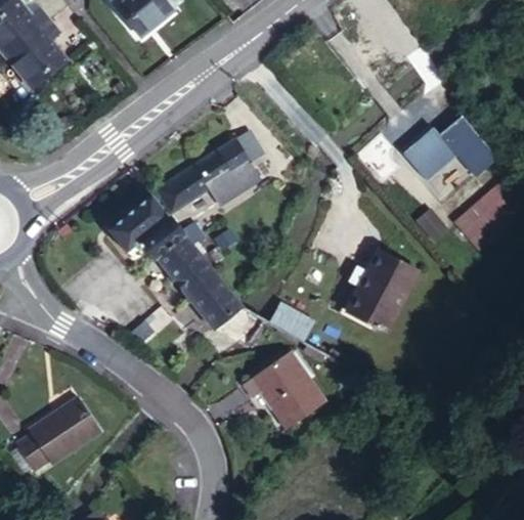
[(0,7),(0,49),(6,58),(52,23),(41,8),(30,15),(18,0),(10,0),(0,7)]
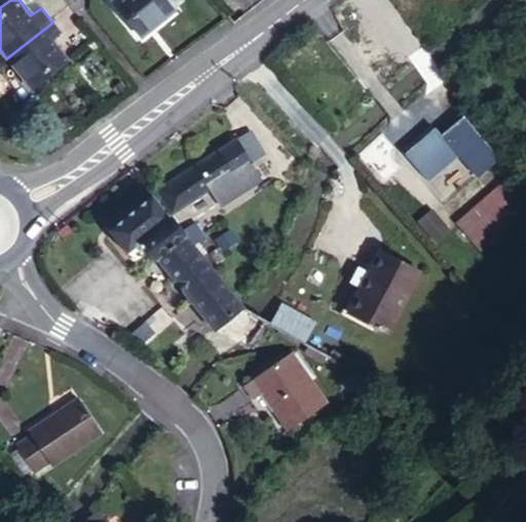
[(113,0),(137,31),(172,5),(168,0),(113,0)]
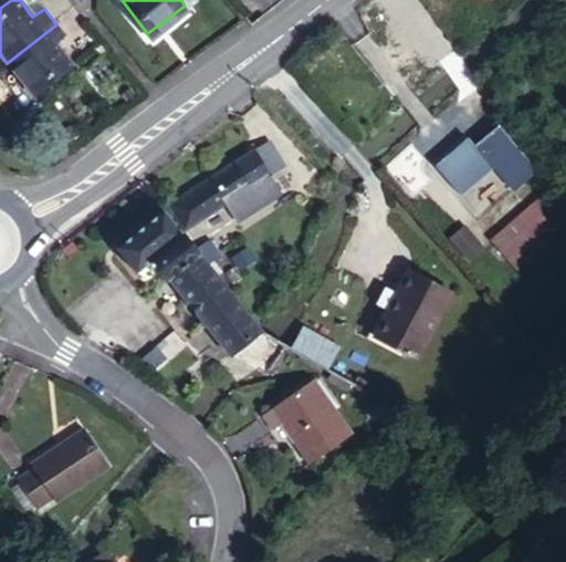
[(56,24),(7,63),(35,99),(73,70),(56,48),(67,38),(56,24)]
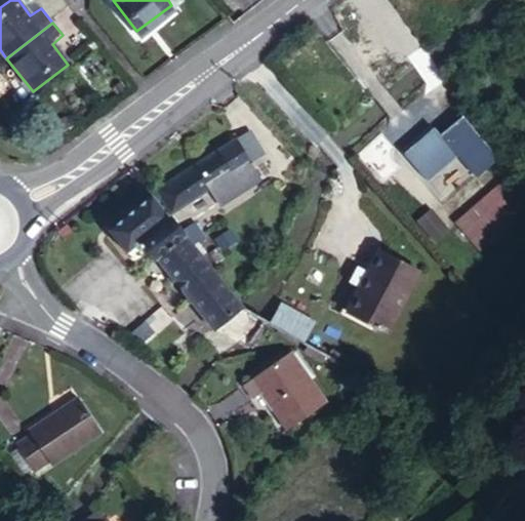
[(444,135),(458,153),(479,177),(486,172),(500,160),(481,136),(466,119),(444,135)]
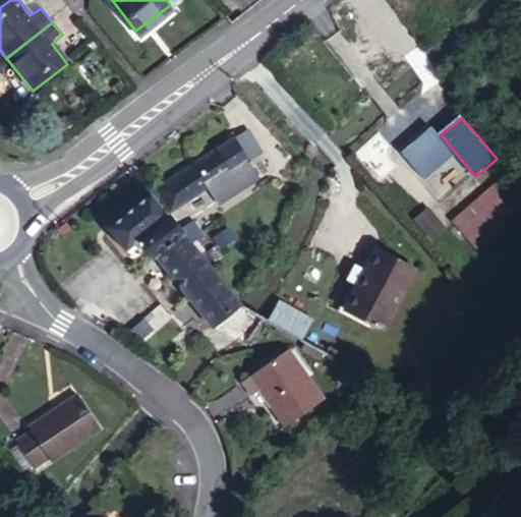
[(249,129),(233,140),(248,163),(265,153),(249,129)]
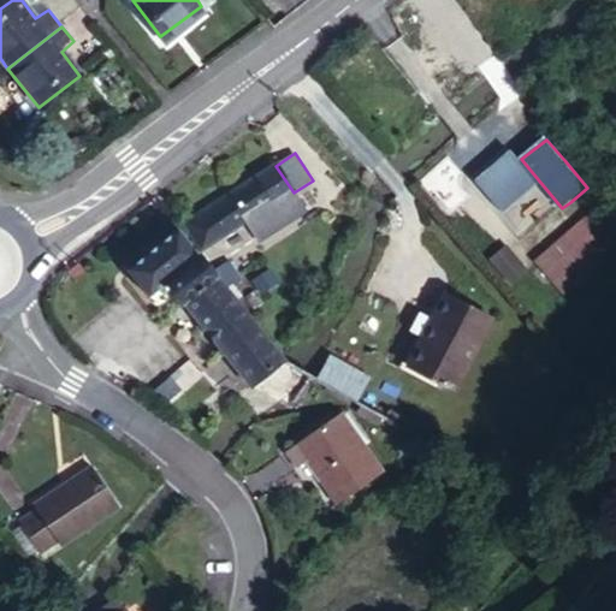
[(504,209),(538,179),(521,159),(515,153),(480,182),(504,209)]
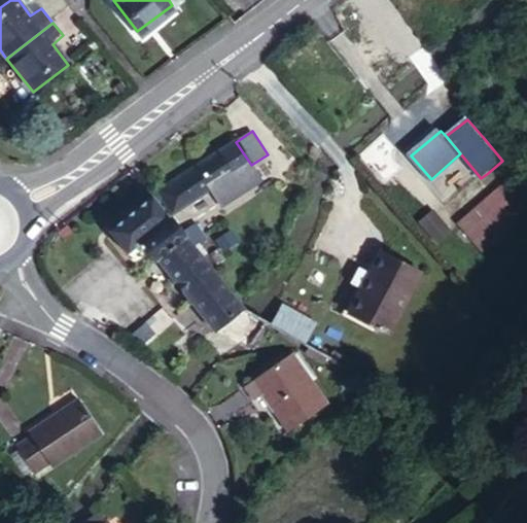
[(251,165),(236,142),(159,193),(175,216),(212,192),(251,165)]
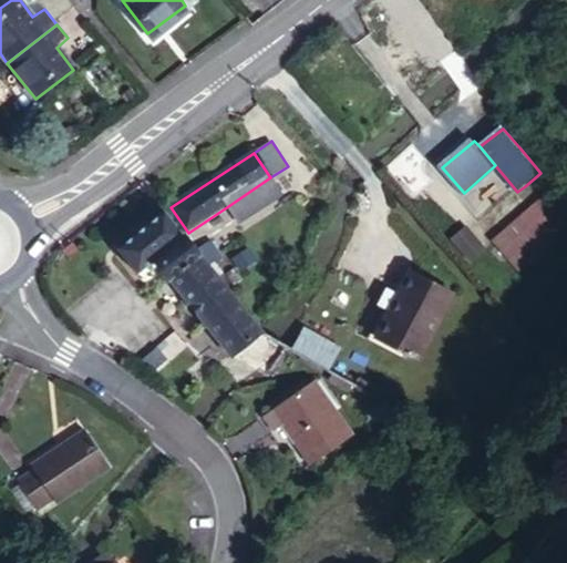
[(280,194),(270,177),(228,206),(238,223),(280,194)]
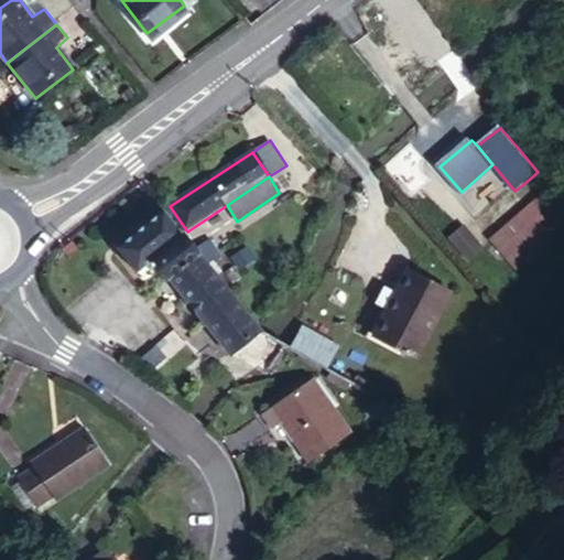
[(554,222),(537,202),(495,238),(521,269),(540,254),(531,244),(554,222)]
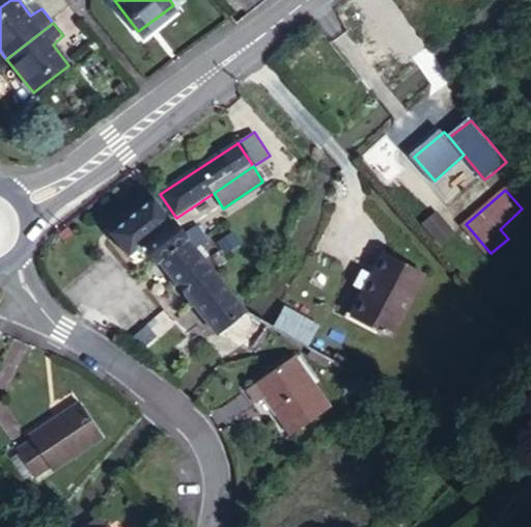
[(184,231),(156,197),(110,232),(129,256),(146,243),(218,333),(247,311),(194,246),(184,231)]
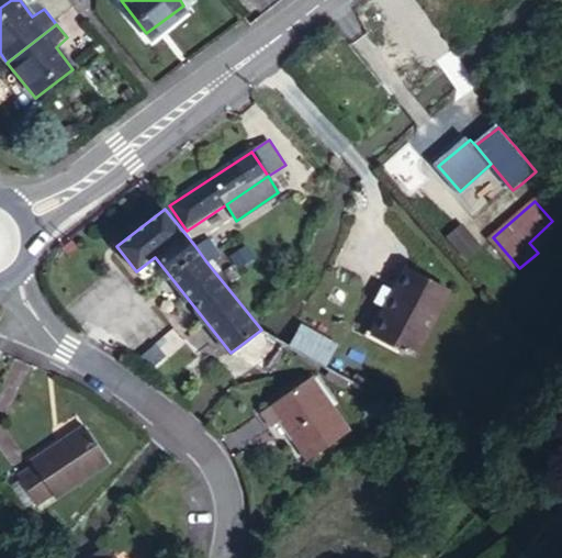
[(467,252),(481,237),(459,216),(445,231),(467,252)]
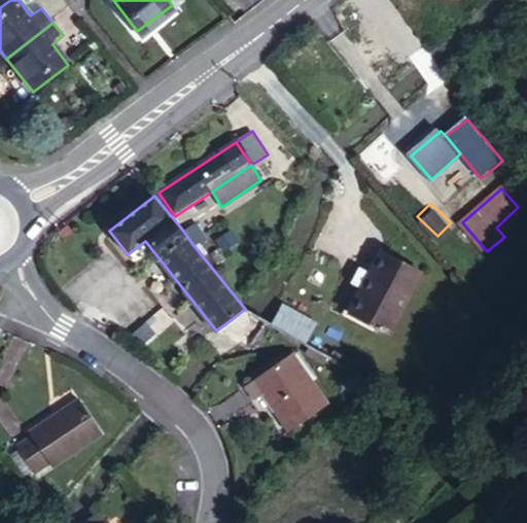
[(182,230),(192,244),(207,234),(198,219),(182,230)]
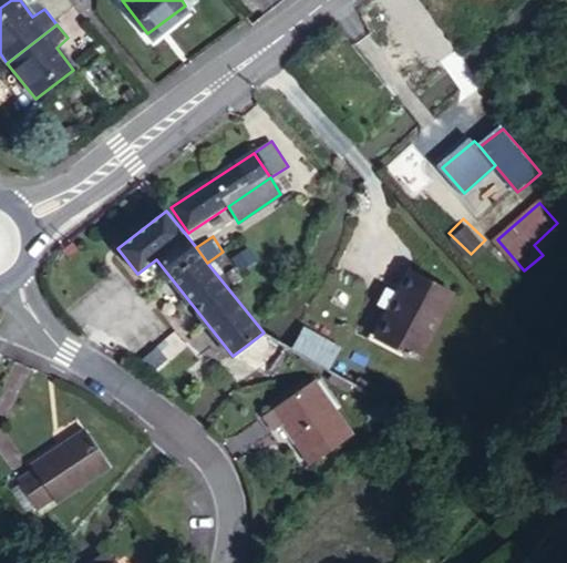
[(419,359),(455,294),(414,273),(379,338),(419,359)]
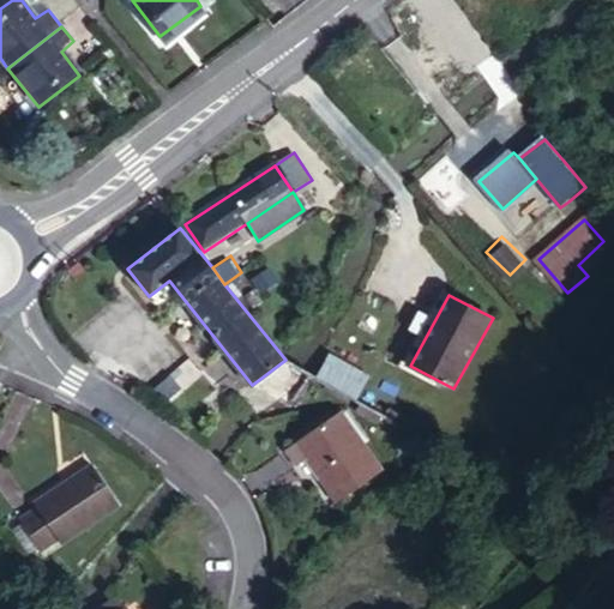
[(331,357),(319,378),(355,399),(367,378),(331,357)]
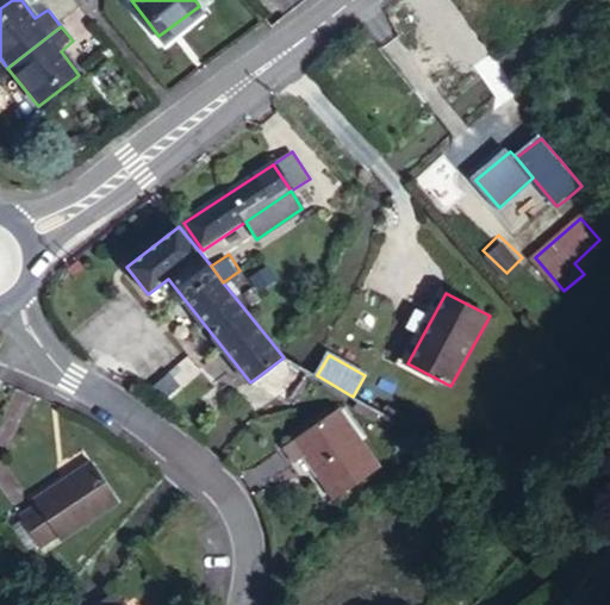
[(309,373),(284,357),(250,382),(279,399),(309,373)]
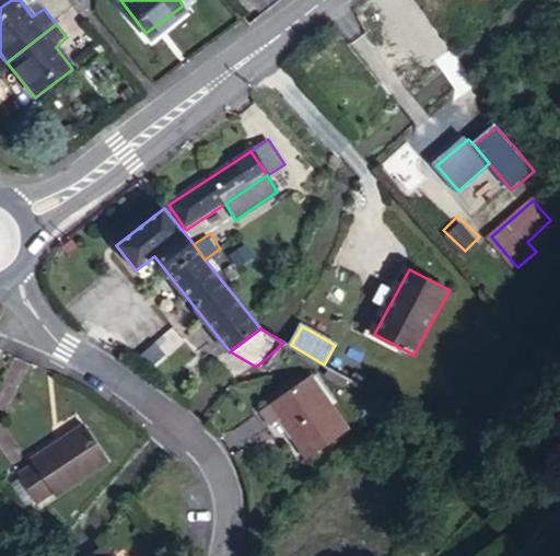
[(284,342),(283,343),(256,367),(272,377),(291,345),(284,342)]
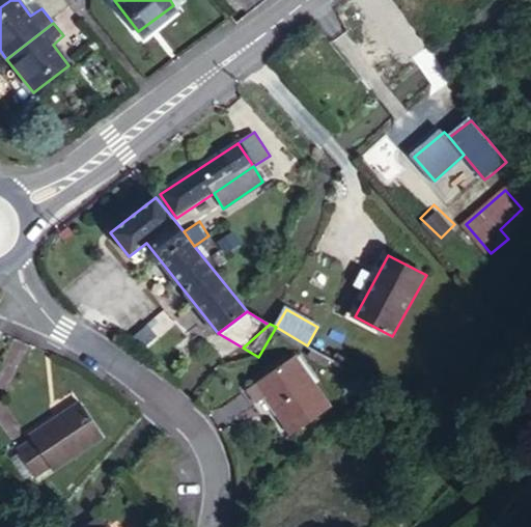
[(290,434),(329,411),(297,357),(249,387),(256,399),(267,393),(290,434)]
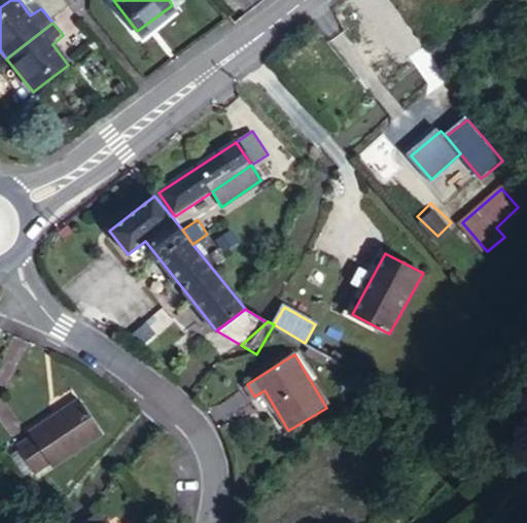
[(362,392),(370,380),(360,375),(353,388),(362,392)]
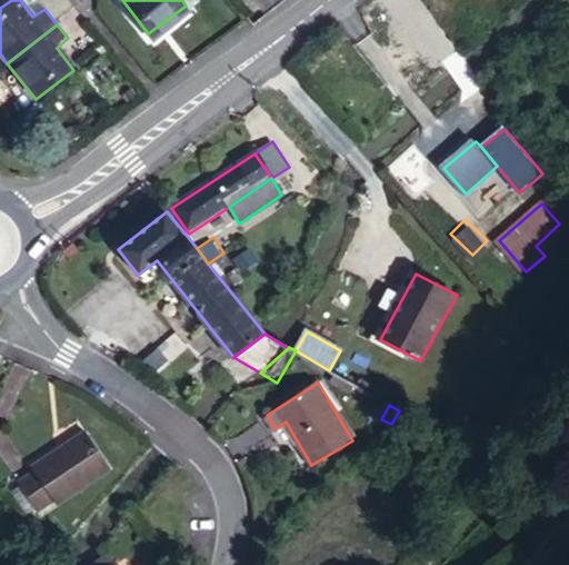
[(70,491),(122,455),(99,417),(45,453),(48,458),(31,471),(49,499),(68,487),(70,491)]
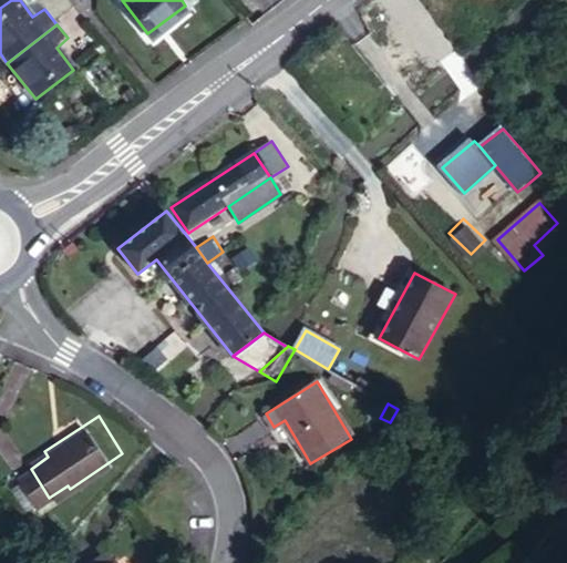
All buildings are outlined.
